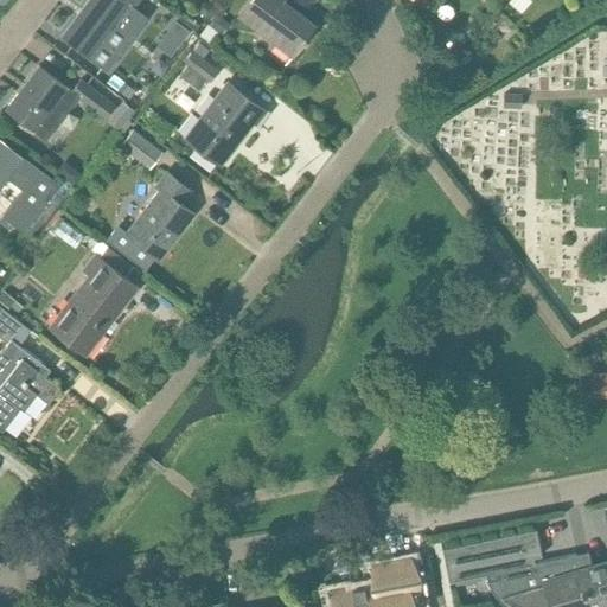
[(87,0),(61,34),(61,36),(63,37),(87,56),(90,58),(112,31),(131,5),(133,7),(138,0),(87,0)]
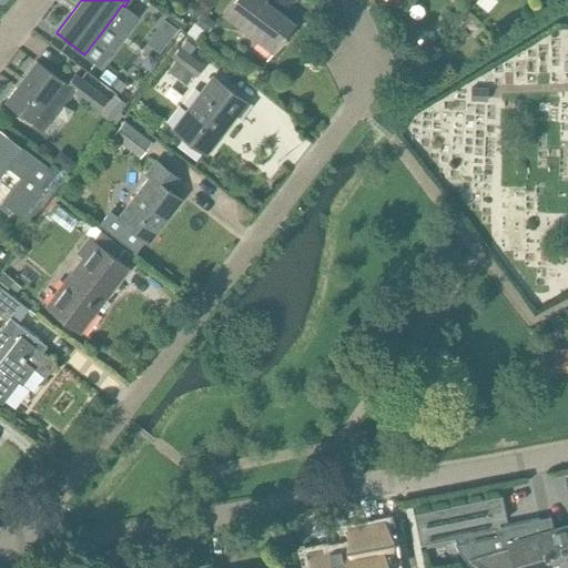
[(274,53),(287,36),(286,34),(294,23),(265,0),(264,0),(232,0),(222,13),(274,53)]
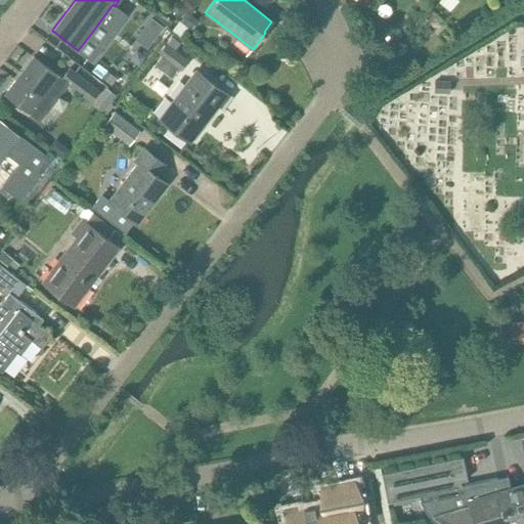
[(172,2),(170,5),(170,10),(174,12),(178,12),(181,8),(181,4),(177,2),(172,2)]
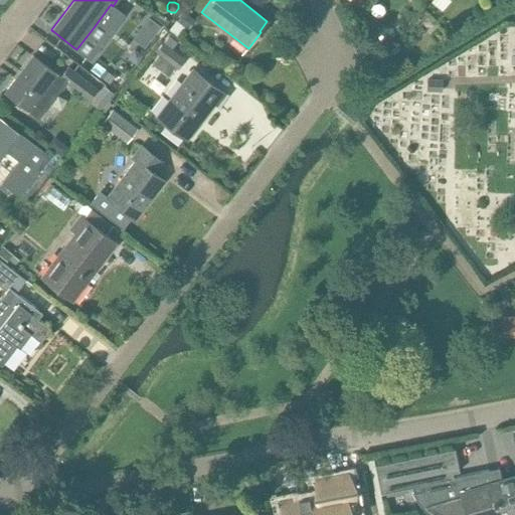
[(185,14),(179,23),(188,30),(195,20),(185,14)]
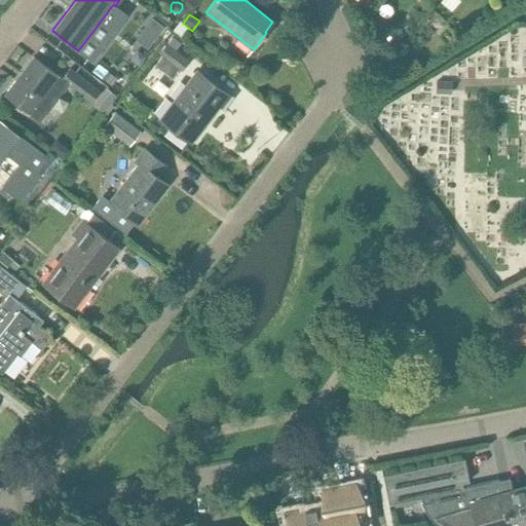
[(151,17),(136,39),(147,47),(163,26),(151,17)]
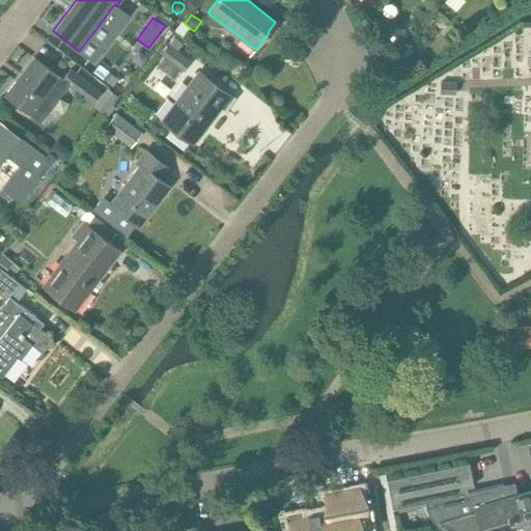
[(173,36),(168,44),(176,50),(182,43),(173,36)]
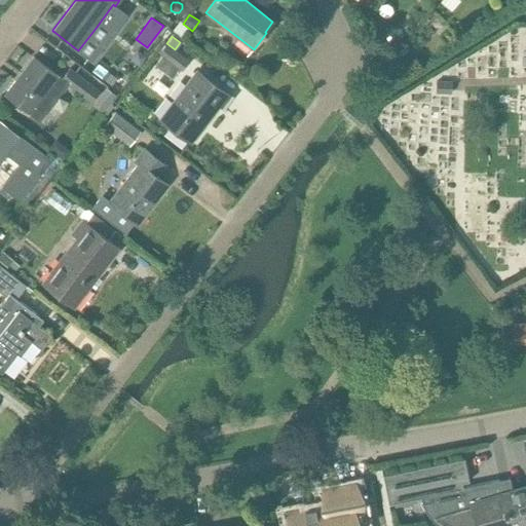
[(166,43),(159,52),(181,70),(189,60),(175,49),(166,43)]
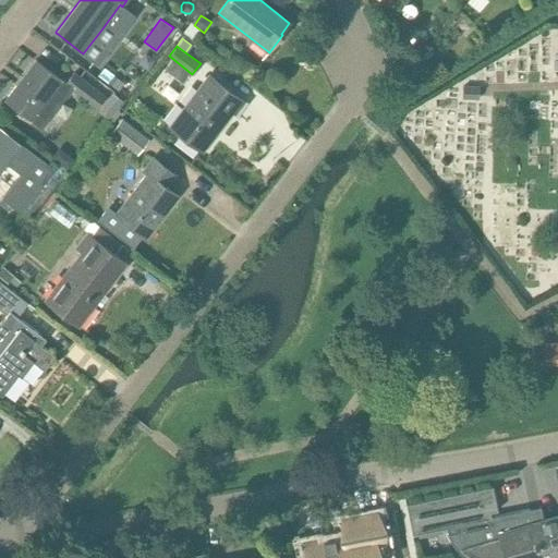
[(36,60),(5,99),(32,119),(33,120),(41,126),(72,88),(98,108),(106,96),(75,72),(68,83),(63,81),(61,79),(36,60)]
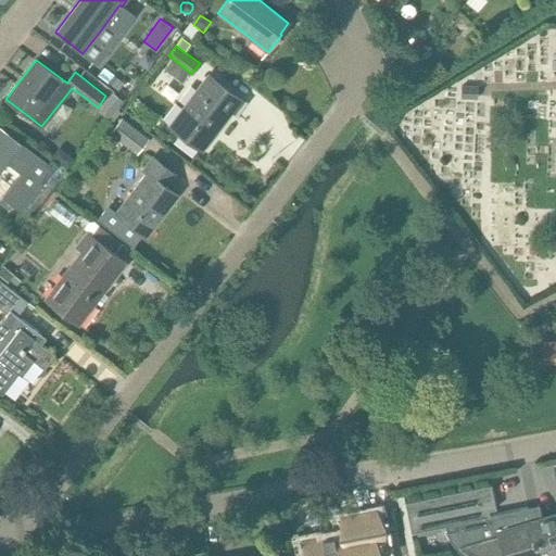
[(103,67),(97,75),(117,91),(123,84),(103,67)]
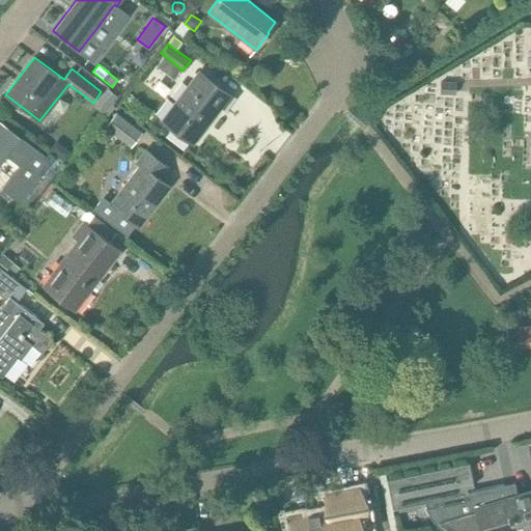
[(226,110),(234,99),(198,71),(161,119),(192,143),(221,106),(226,110)]
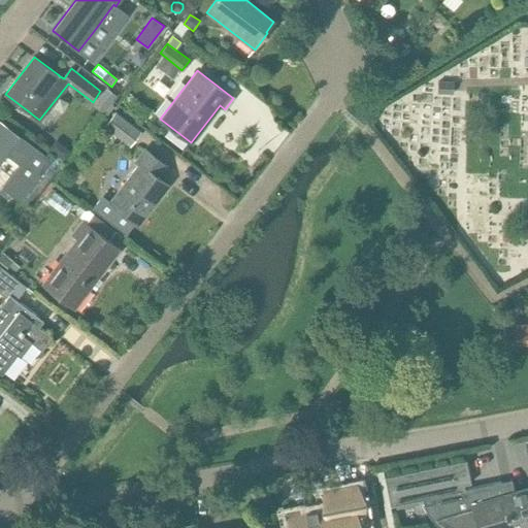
[(453,94),(453,93),(453,84),(453,83),(437,81),(437,93),(453,94)]
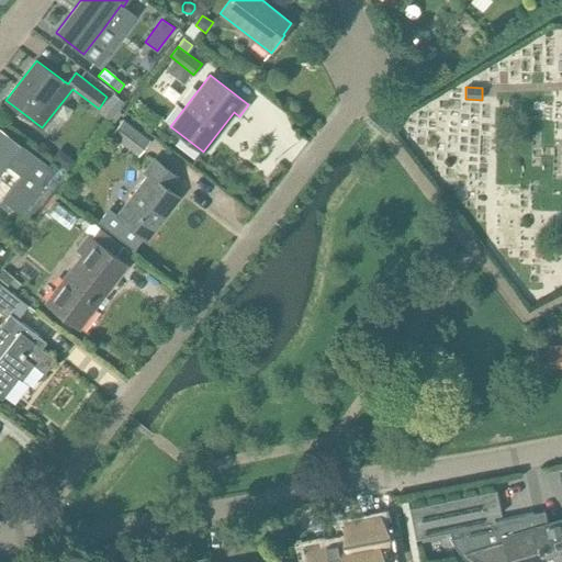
[(113,93),(99,112),(102,114),(110,121),(119,110),(124,102),(113,93)]
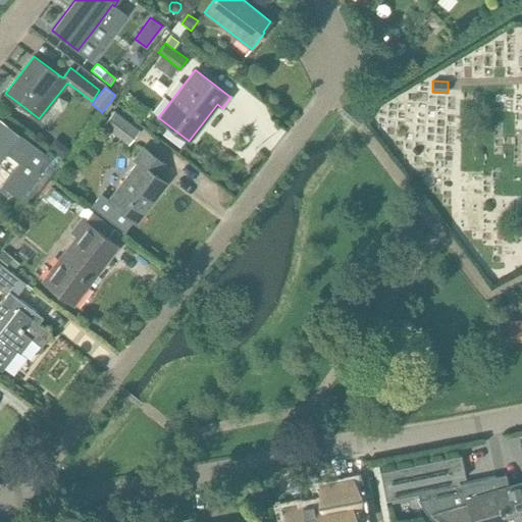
[(127,145),(139,129),(114,110),(102,126),(127,145)]
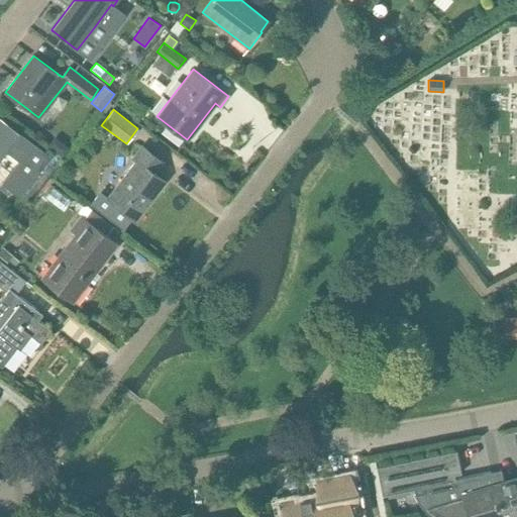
[(47,158),(0,121),(0,152),(4,147),(20,161),(4,183),(19,194),(47,158)]
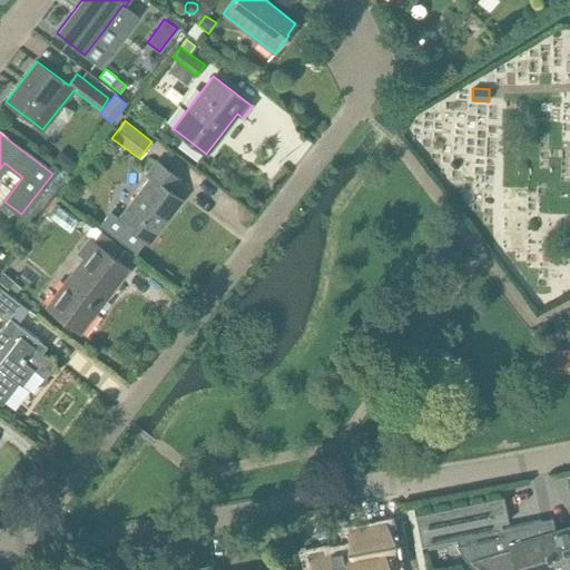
[(109,210),(98,224),(136,253),(146,239),(146,238),(149,242),(183,198),(170,189),(178,178),(156,161),(147,174),(150,176),(119,218),(109,210)]
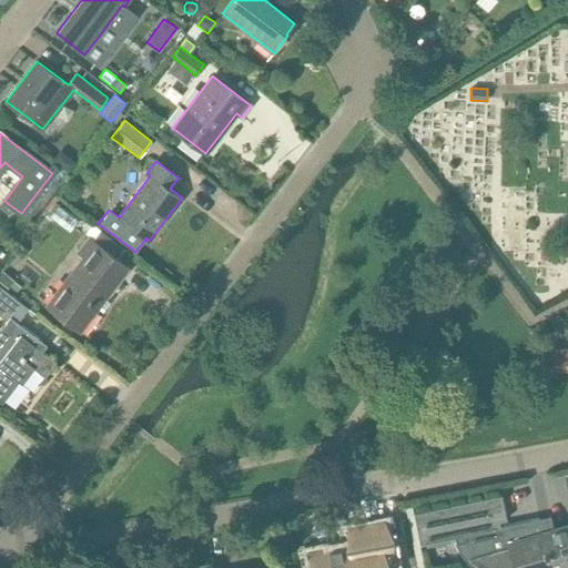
[(124,250),(99,231),(92,241),(88,237),(77,252),(82,256),(46,305),(80,331),(128,269),(118,260),(124,250)]
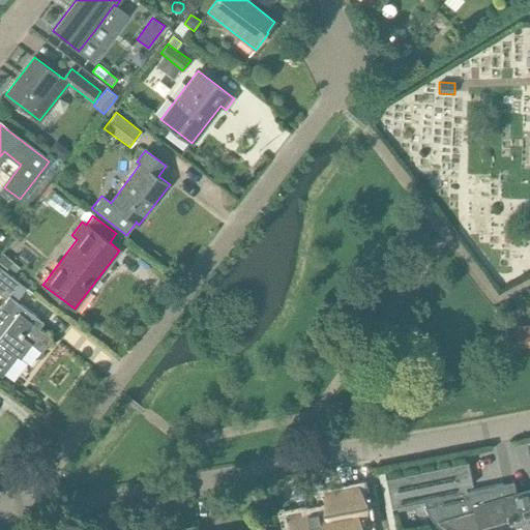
[(3,254),(0,256),(0,263),(7,269),(12,263),(13,262),(3,254)]
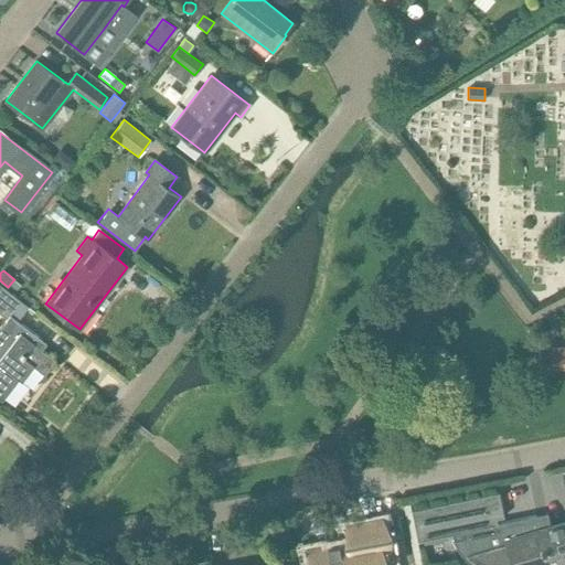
[(13,280),(8,287),(14,294),(21,286),(13,280)]
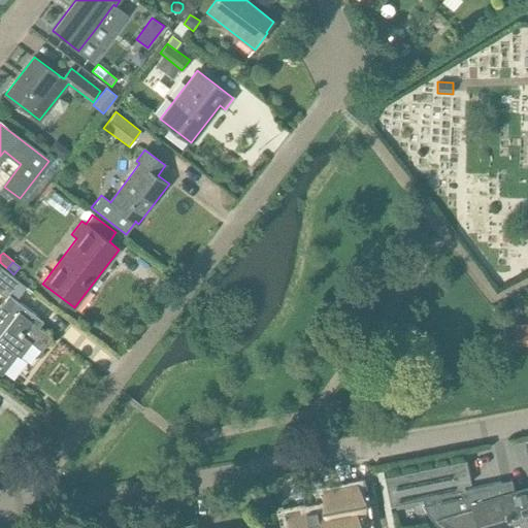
[(41,351),(52,336),(39,327),(43,321),(17,300),(26,287),(1,267),(0,267),(0,293),(6,298),(0,305),(0,373),(1,374),(17,354),(20,356),(31,342),(41,351)]
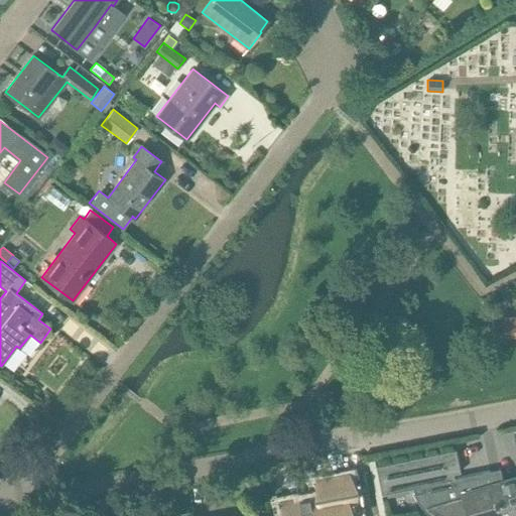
[(515,318),(506,318),(503,318),(503,336),(506,336),(515,336),(515,318)]
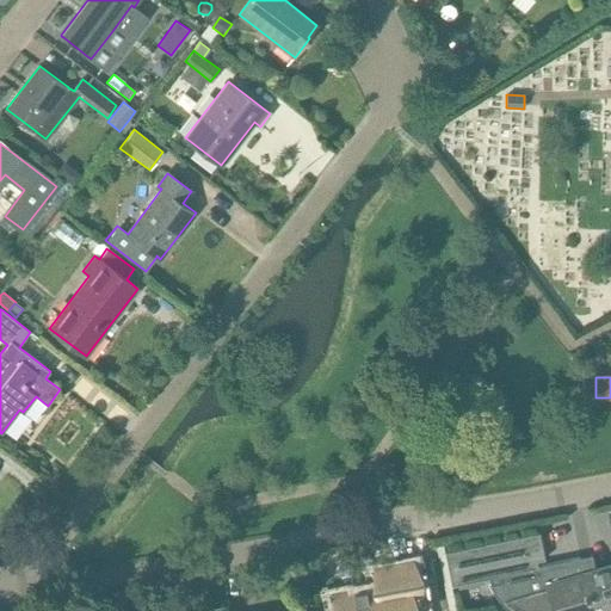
[(539,534),(445,554),(451,580),(488,572),(489,578),(491,585),(494,592),(504,603),(513,610),(592,610),(610,605),(610,566),(596,572),(592,554),(547,565),(539,534)]
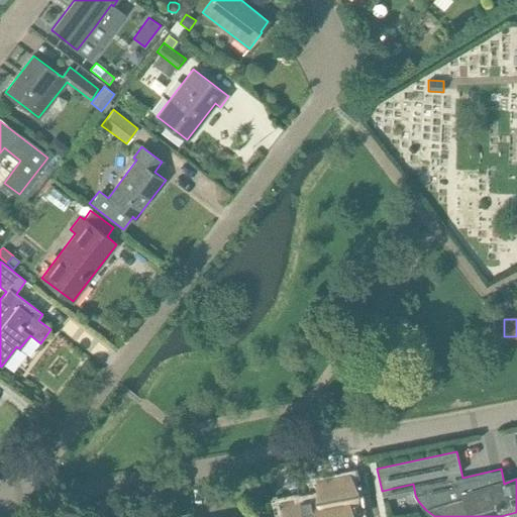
[(320,498),(282,506),(284,516),(345,516),(344,510),(354,508),(347,475),(316,481),(320,498)]
